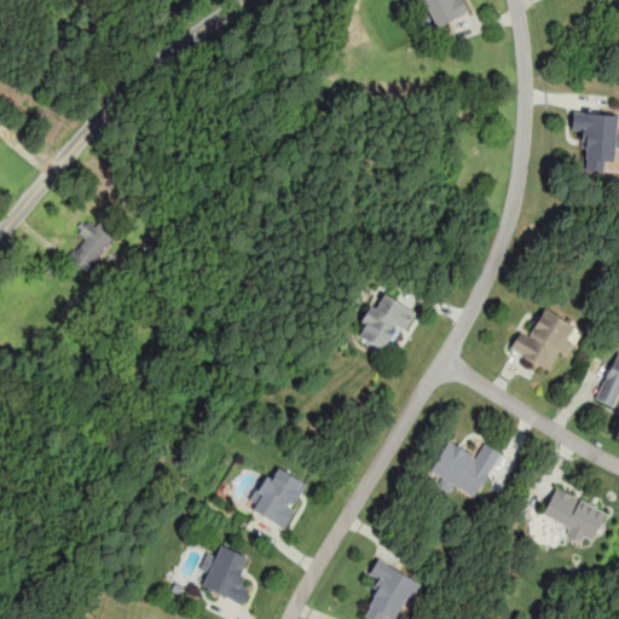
[(418,0),(431,28),(466,12),(460,0),(418,0)]
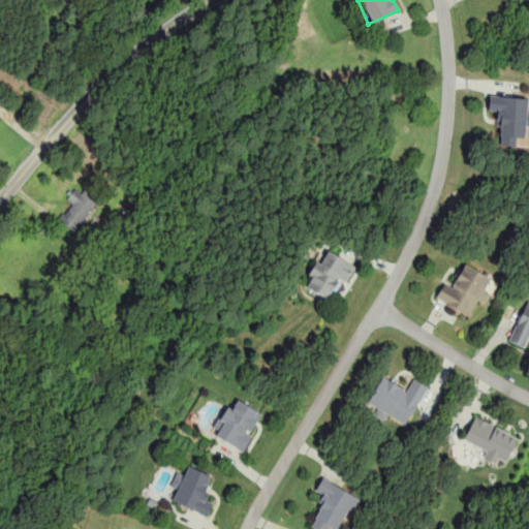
[(527,96),(489,94),(488,113),(499,114),(497,145),(516,146),(517,136),(525,137),(526,126),(528,126),(528,109),(526,109),(527,96)]
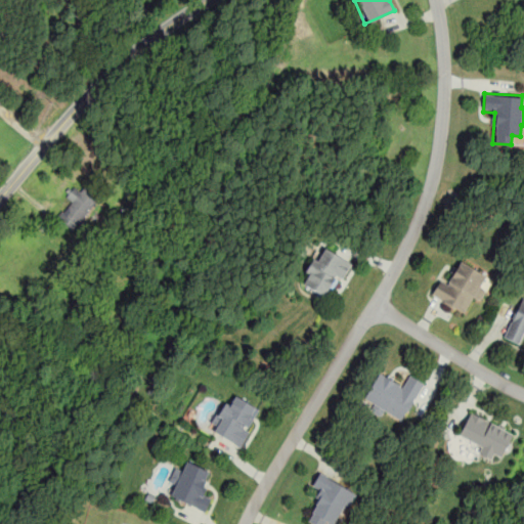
[(71,202),(57,217),(72,229),(98,199),(78,181),(64,197),(71,202)]
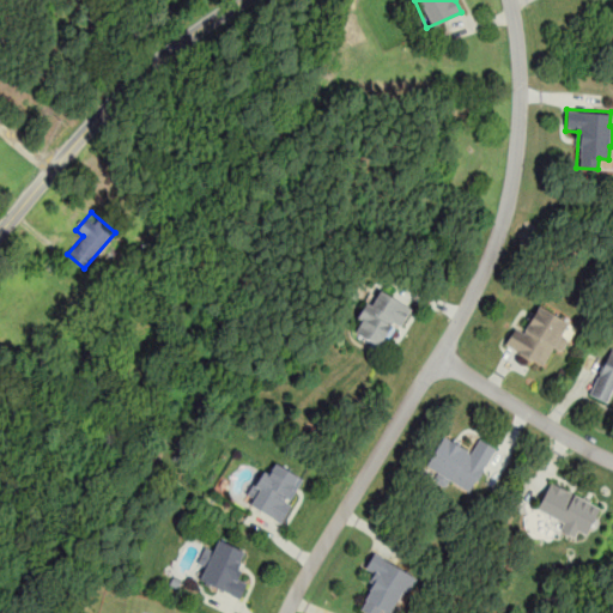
[(390,323),(400,328),(411,307),(372,286),(351,331),(380,345),(390,323)]
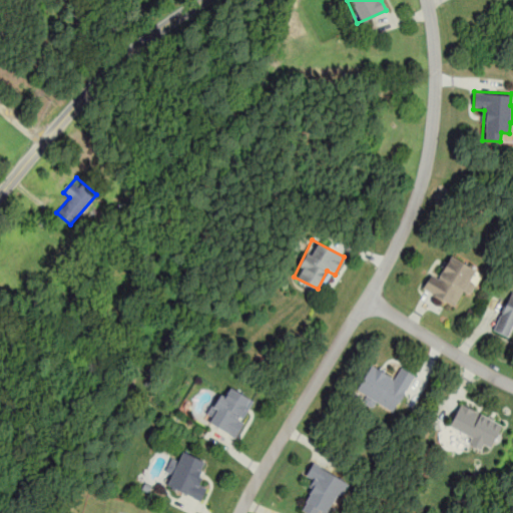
[(422,289),(454,307),(463,291),(469,295),(476,282),(470,278),(476,269),(451,254),(438,279),(430,274),(422,289)]
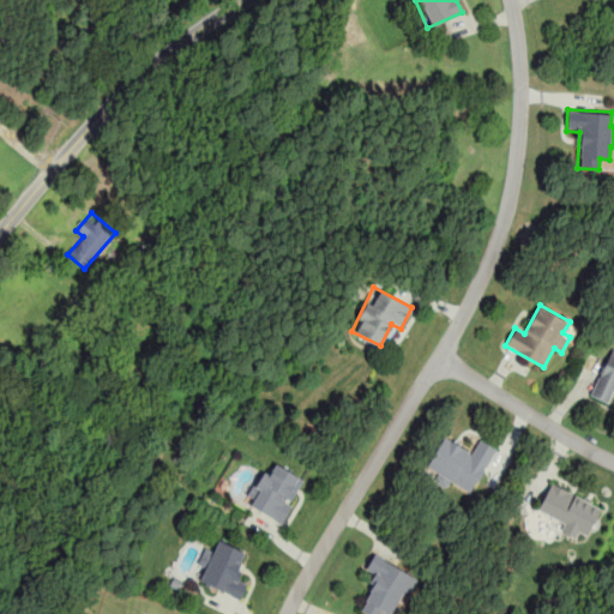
[(590,397),(609,404),(613,393),(613,350),(611,349),(590,397)]
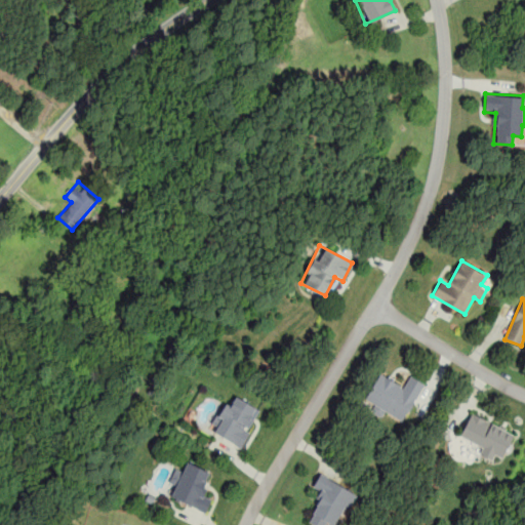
[(423,382),(407,374),(403,382),(379,370),(365,399),(374,403),(371,409),(403,425),(423,382)]
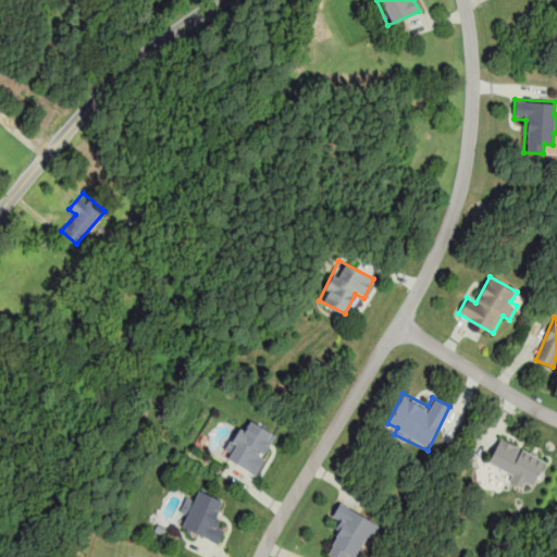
[(257,475),(277,433),(250,420),(245,430),(236,425),(221,458),(257,475)]
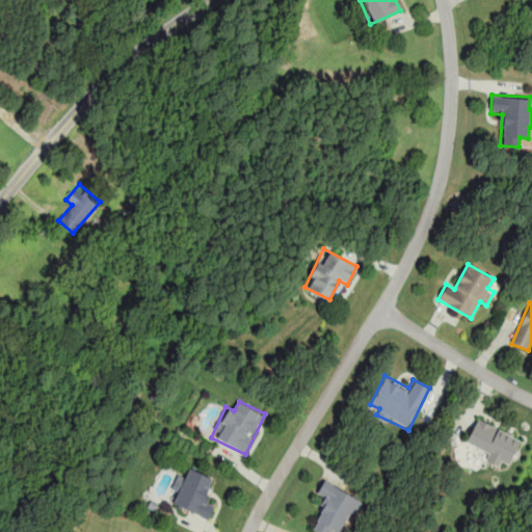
[(522,437),(477,417),(462,447),(507,468),(522,437)]
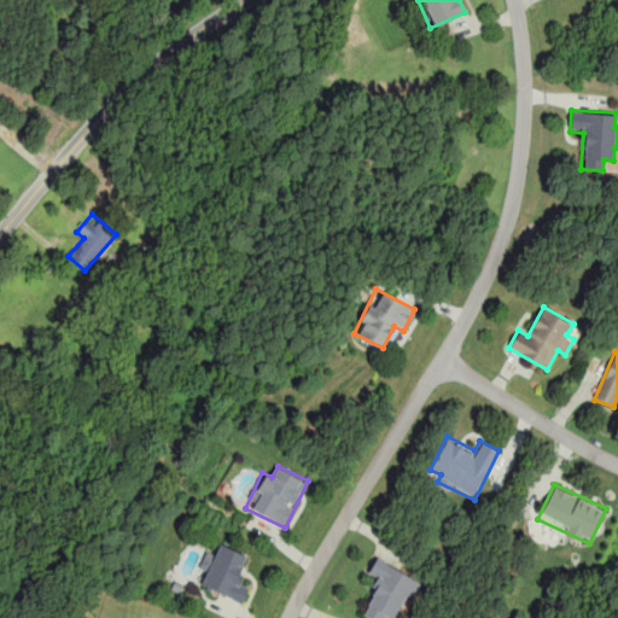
[(202,586),(240,604),(251,583),(238,577),(249,554),(222,541),(216,553),(207,549),(197,570),(208,575),(202,586)]
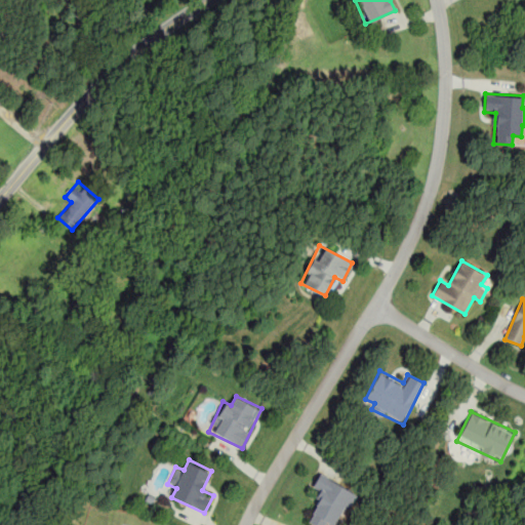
[(314,524),(324,524),(326,521),(334,524),(338,524),(356,490),(319,472),(313,487),(321,491),(307,521),(314,524)]
